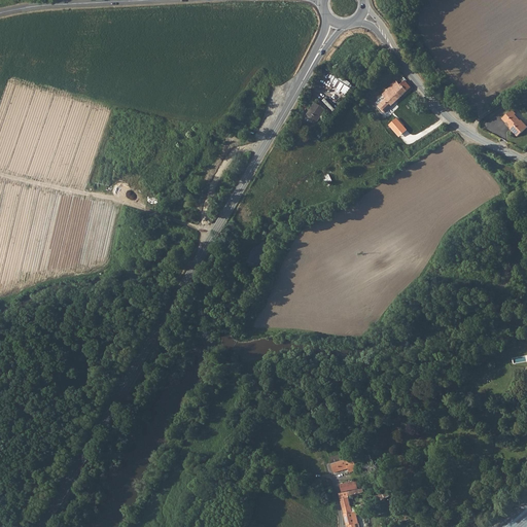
[(335,86),(349,96),(355,86),(341,76),(335,86)]
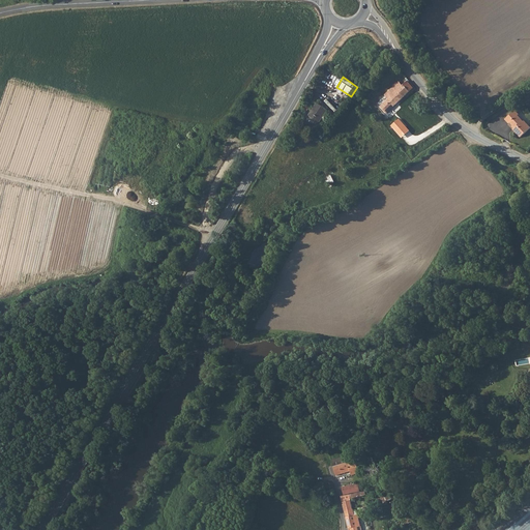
[(405,85),(411,92),(415,88),(410,80),(405,85)]
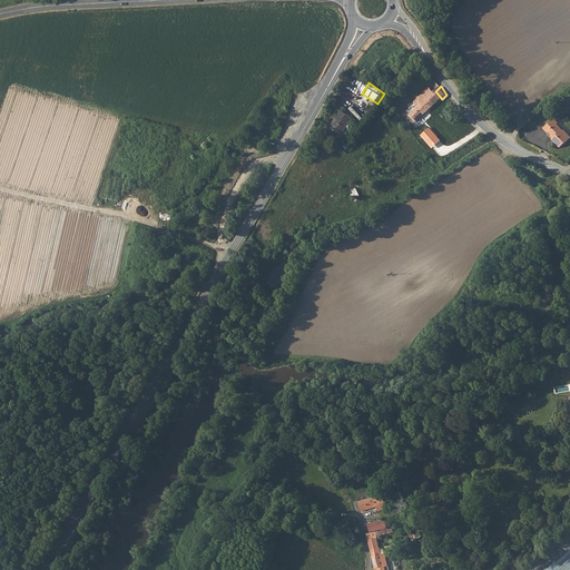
[(413,119),(410,121),(413,125),(420,119),(442,99),(435,91),(433,92),(429,88),(423,92),(424,94),(414,102),(418,107),(409,115),(413,119)]
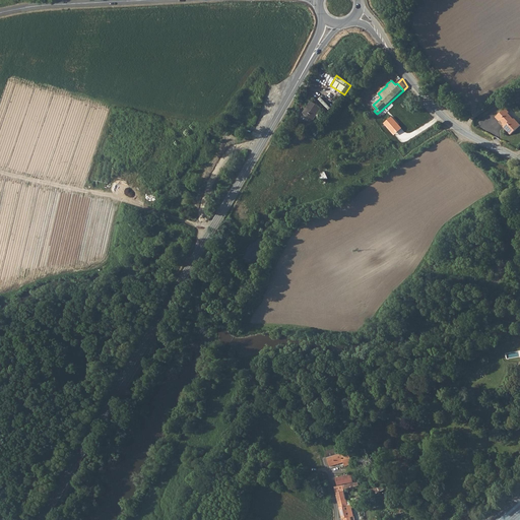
[(321,109),(312,102),(304,113),(313,120),(321,109)]
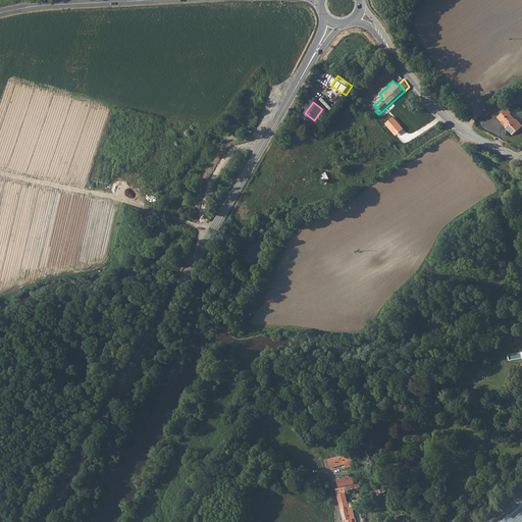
[(508,125),(506,127),(513,135),(521,124),(521,123),(516,118),(515,118),(510,114),(511,112),(507,108),(498,118),(502,122),(504,121),(508,125)]
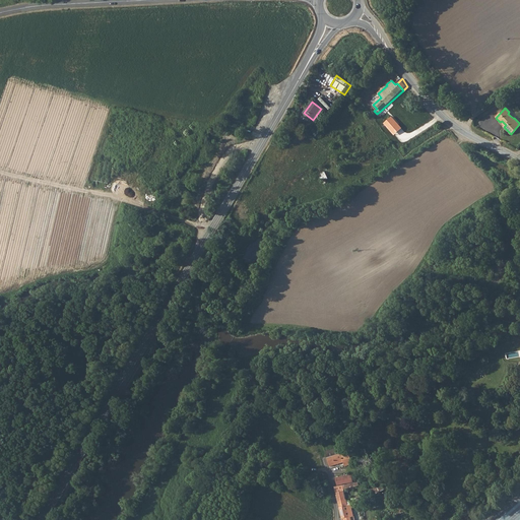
[(398,125),(392,119),(389,122),(394,127),(398,125)]
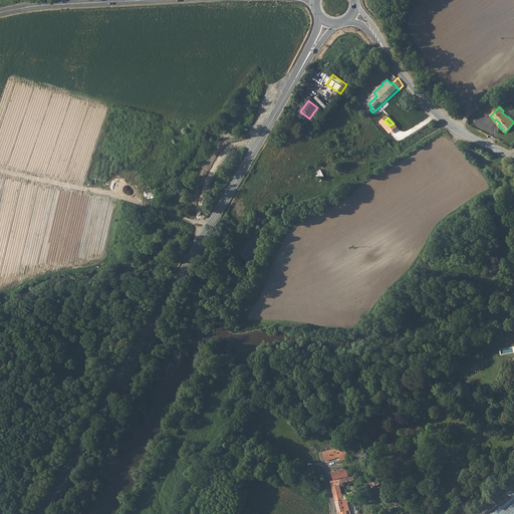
[(308,135),(312,130),(305,124),(301,130),(308,135)]
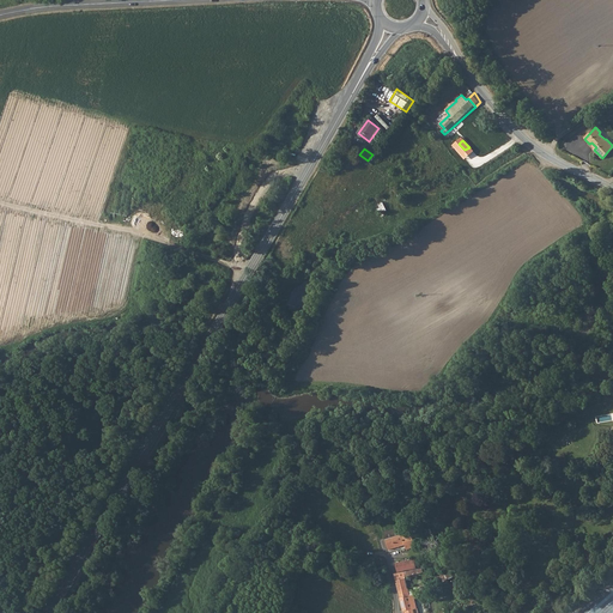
[(387,547),(388,550),(402,546),(405,552),(416,548),(411,533),(402,535),(399,528),(383,532),(387,547)]
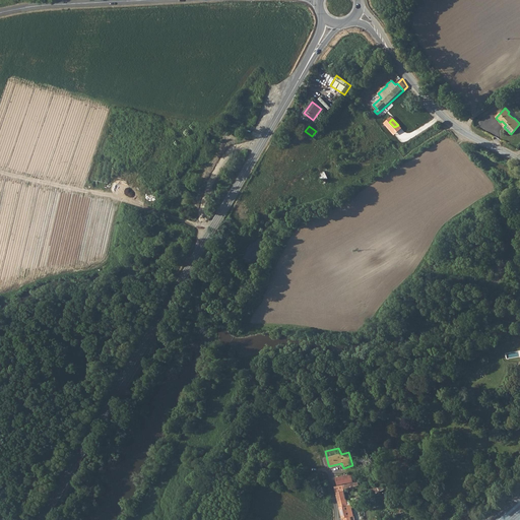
[(501,464),(497,466),(501,475),(506,473),(501,464)]
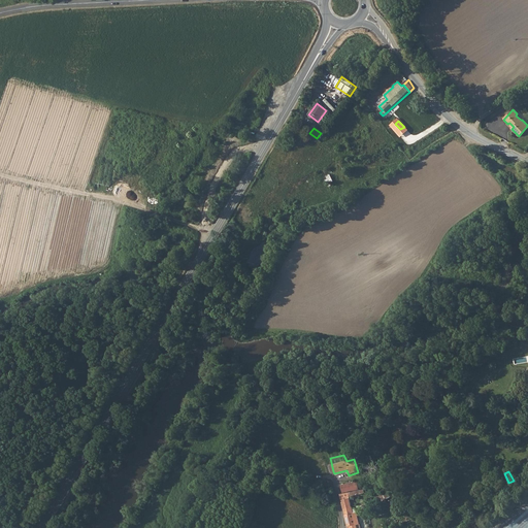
[(341,494),(358,490),(356,483),(339,487),(340,494),(341,494)]
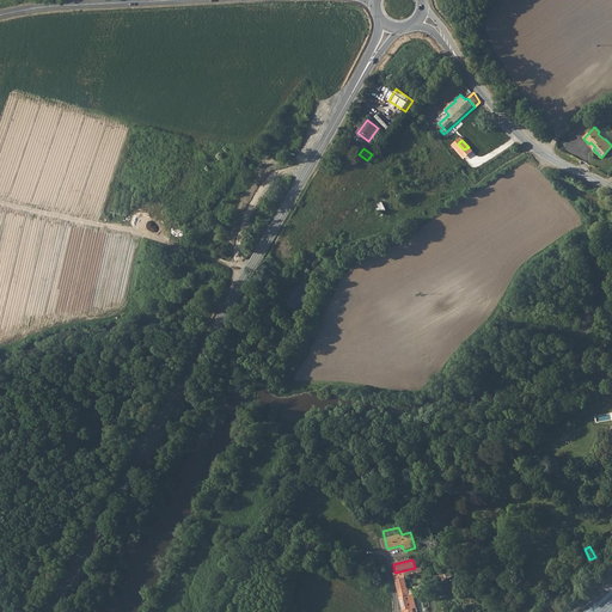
[(383,583),(390,582),(385,567),(375,570),(379,580),(381,580),(383,583)]
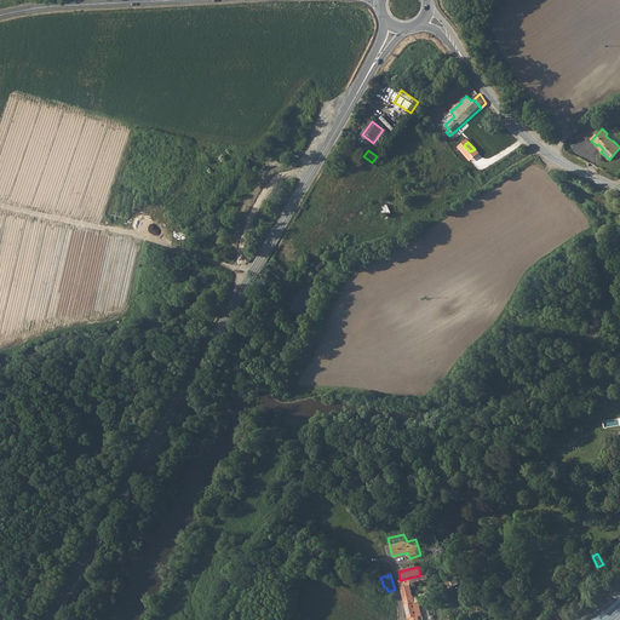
[(457,577),(445,583),(448,590),(460,583),(457,577)]
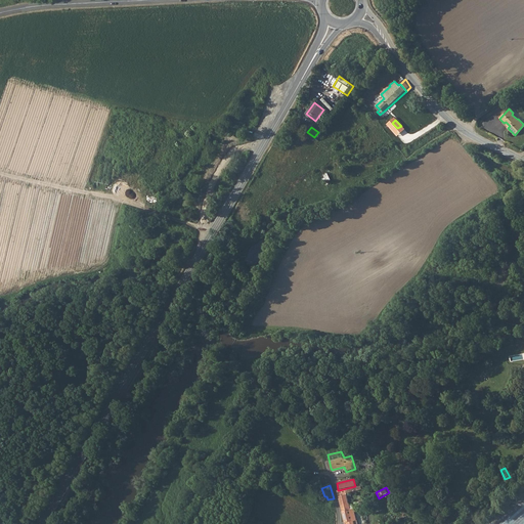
[(344,523),(343,523),(356,523),(356,518),(354,518),(353,515),(351,515),(347,493),(354,491),(353,488),(340,491),(338,492),(342,516),(344,523)]
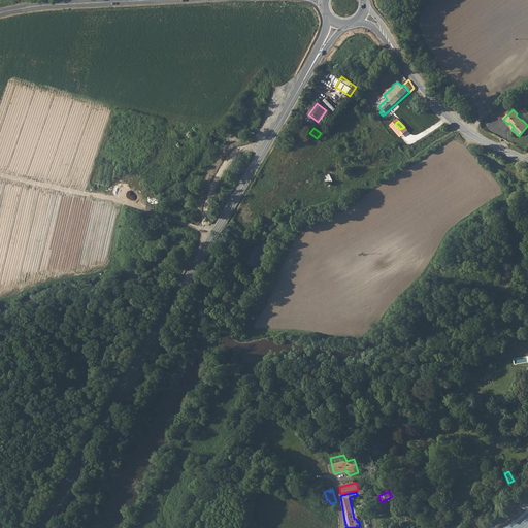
[(502,526),(503,527),(527,527),(527,505),(527,506),(502,526)]
